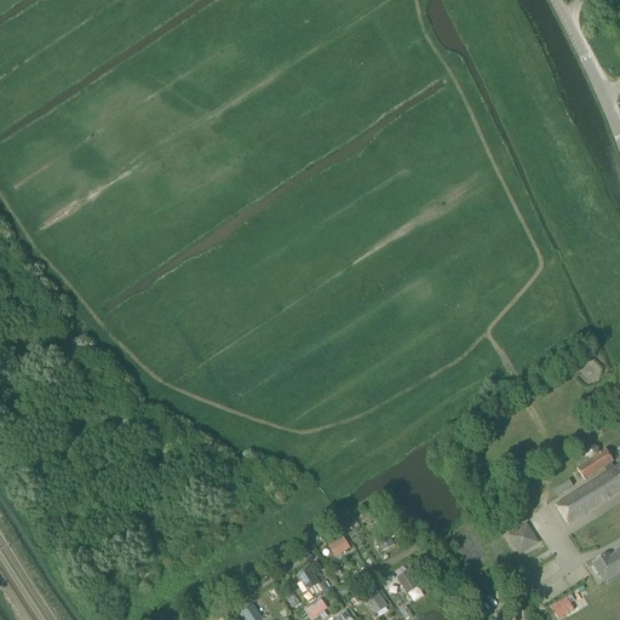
[(589,447),(586,449),(586,457),(591,459),(597,454),(597,448),(591,446),(589,447)]
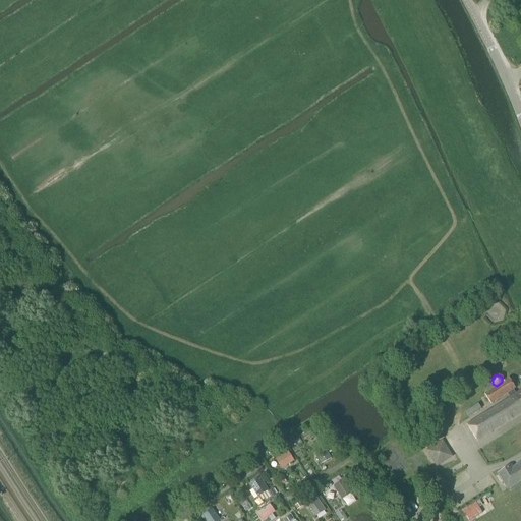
[(509,379),(485,394),(491,404),(507,394),(509,398),(466,425),(476,442),(520,412),(520,390),(516,394),(513,390),(515,388),(509,379)]
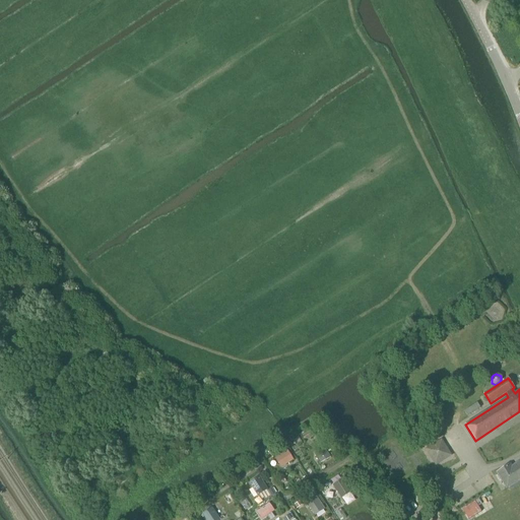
[(425,449),(435,466),(451,456),(441,439),(425,449)]
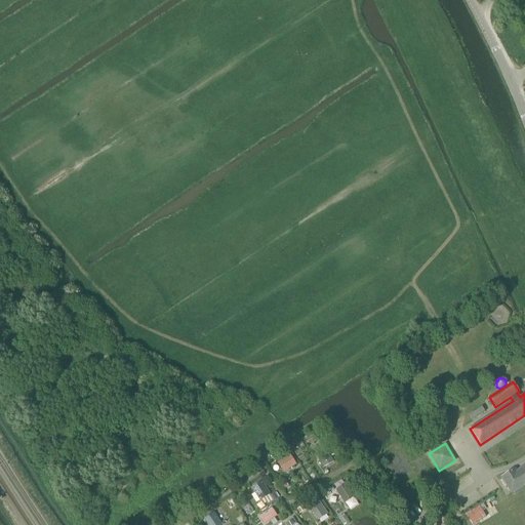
[(318,458),(323,468),(333,462),(328,452),(318,458)]
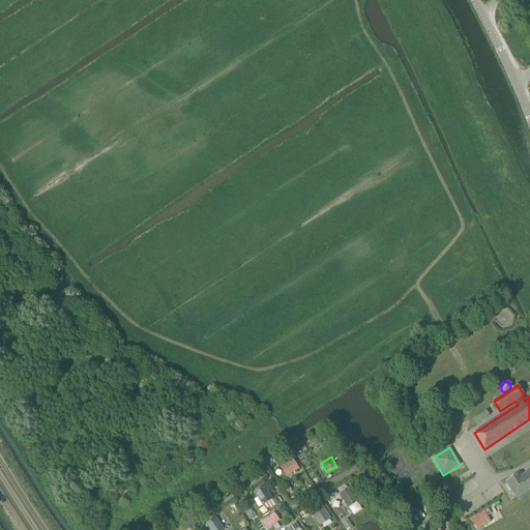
[(286,476),(299,469),(293,459),(280,467),(286,476)]
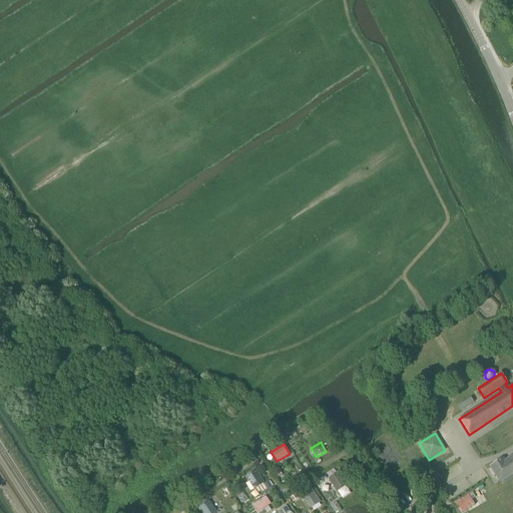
[(512,474),(512,455),(504,461),(503,458),(497,462),(489,467),(499,483),(512,474)]
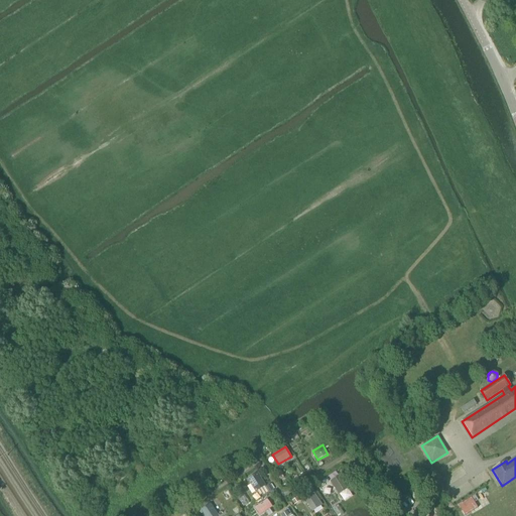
[(265,486),(257,473),(247,479),(255,492),(265,486)]
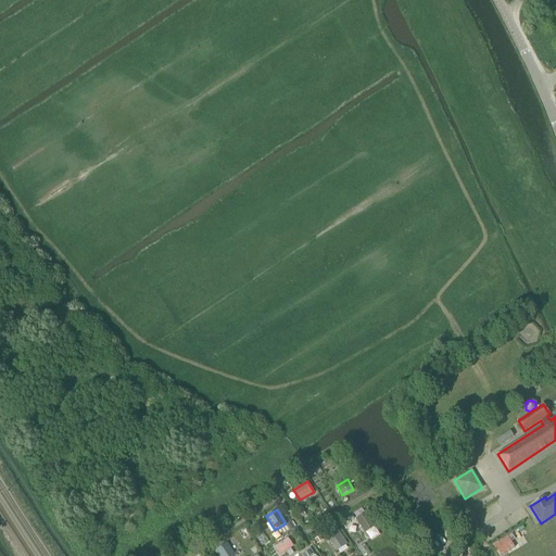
[(375,526),(366,512),(355,519),(364,533),(375,526)]
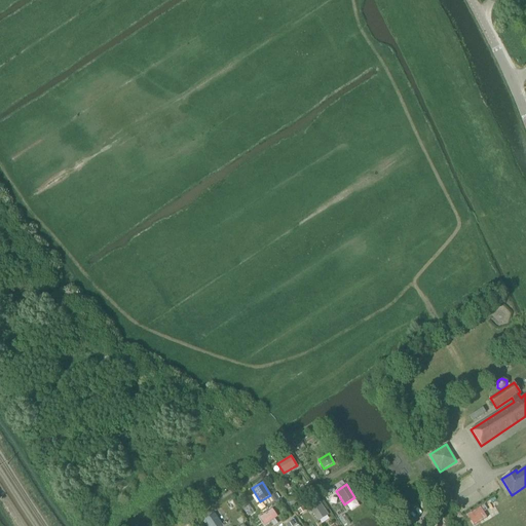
[(309,509),(318,522),(329,515),(320,501),(309,509)]
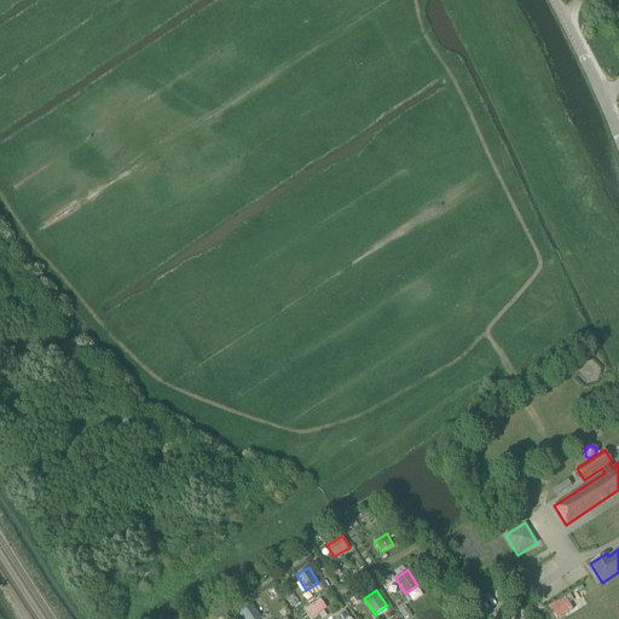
[(319,599),(305,609),(312,618),(327,608),(319,599)]
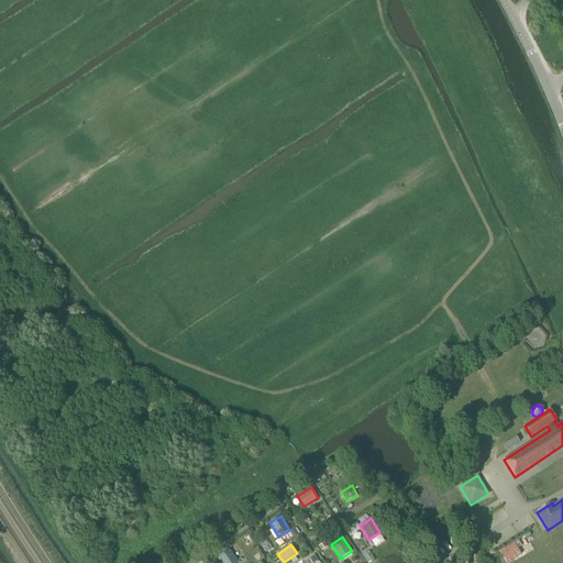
[(219,556),(222,562),(234,562),(236,562),(229,550),(219,556)]
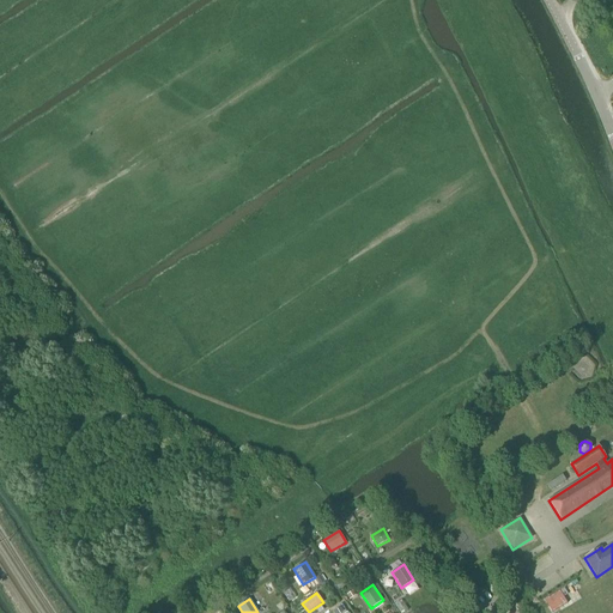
All buildings are outlined.
